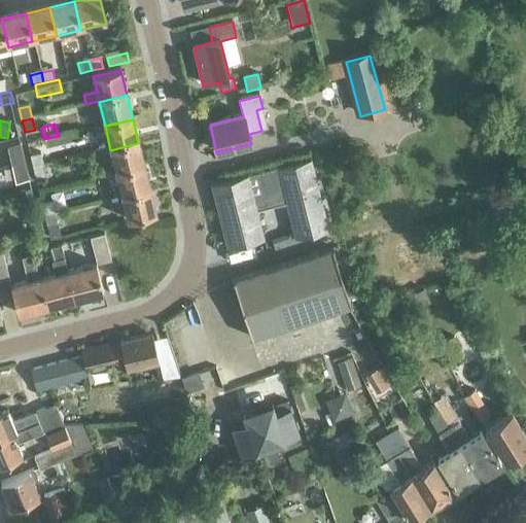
[(138,143),(110,150),(116,174),(144,167),(138,143)]
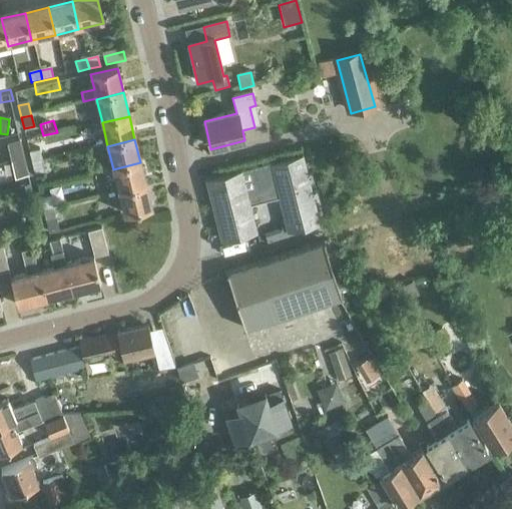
[(12,163),(24,160),(19,142),(7,145),(12,163)]
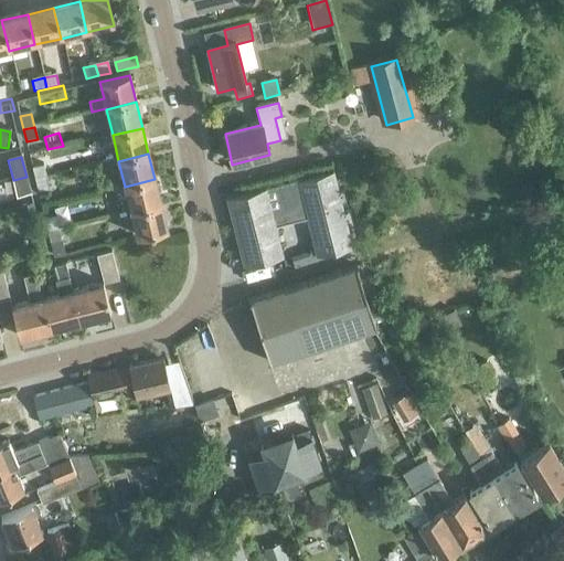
[(35,181),(46,179),(43,167),(33,169),(35,181)]
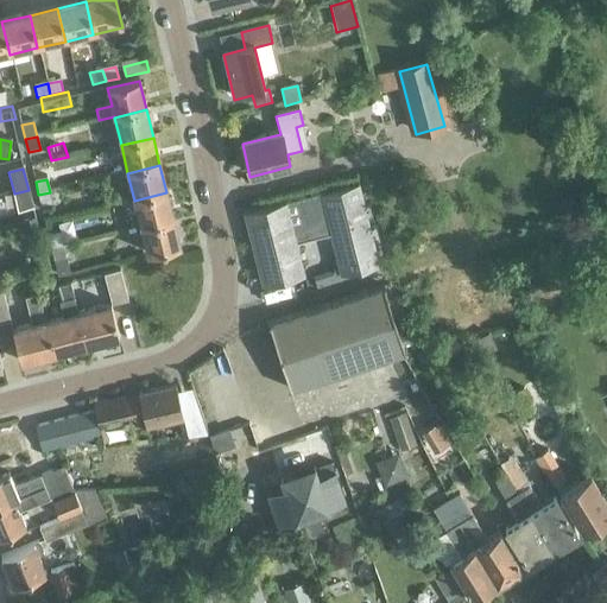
[(359,186),(245,215),(263,289),(295,280),(292,272),(303,270),(296,245),(330,236),(337,260),(347,258),(351,274),(379,267),(359,186)]
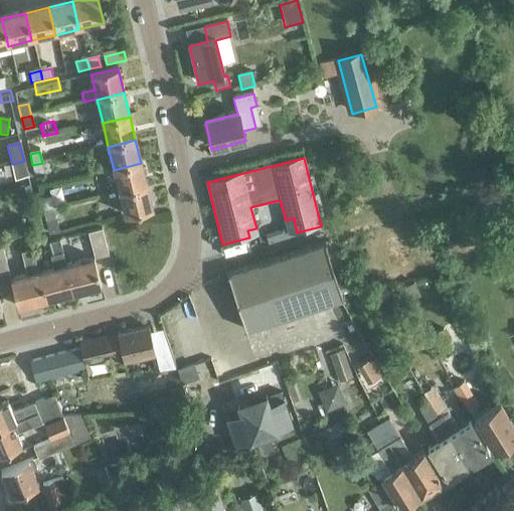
[(24,161),(12,164),(16,181),(28,178),(24,161)]
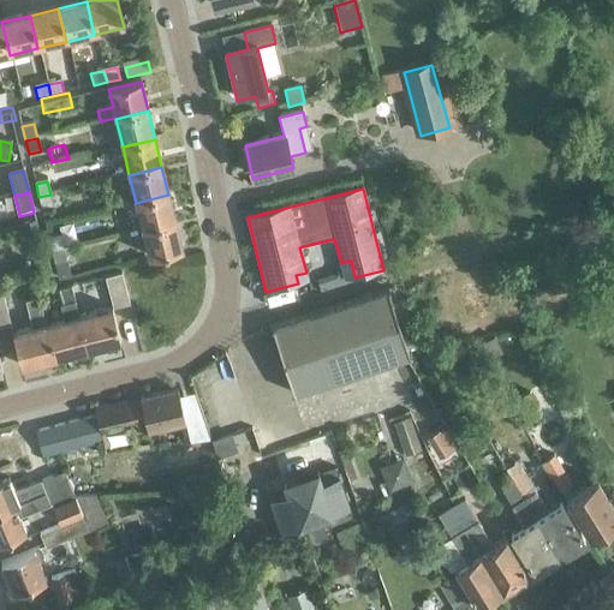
[(54,207),(51,195),(39,197),(42,210),(54,207)]
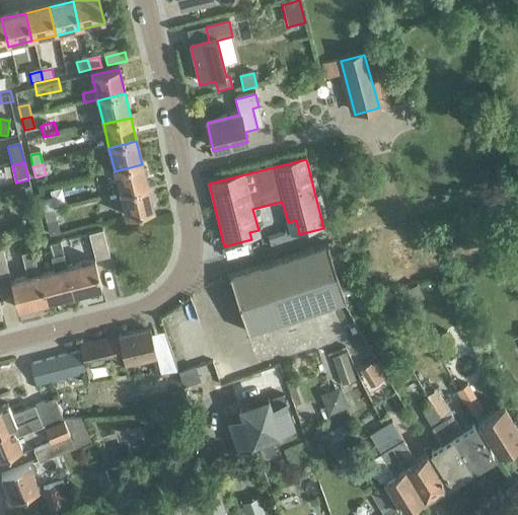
[(142,164),(115,171),(120,195),(147,189),(142,164)]
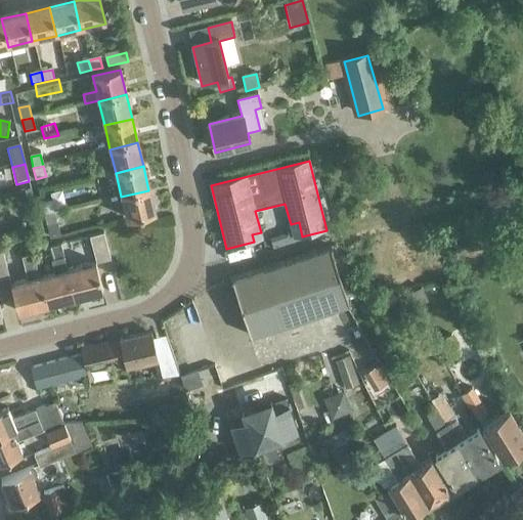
[(23,207),(34,204),(31,189),(19,192),(23,207)]
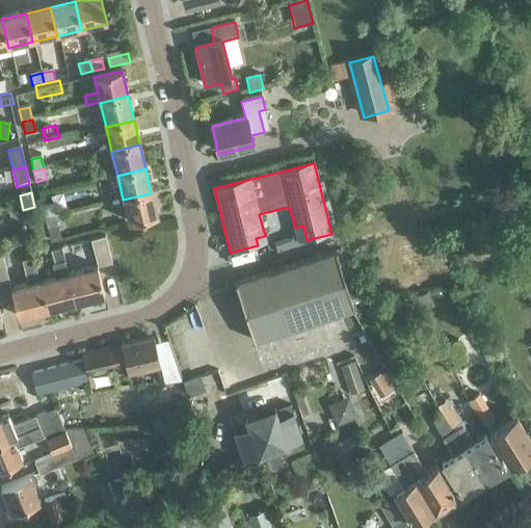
[(157,218),(151,193),(123,200),(129,226),(157,218)]
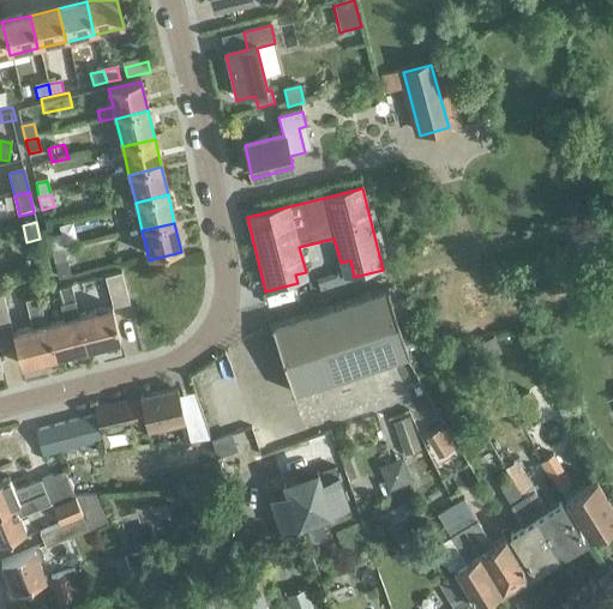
[(53,252),(64,249),(61,236),(49,240),(53,252)]
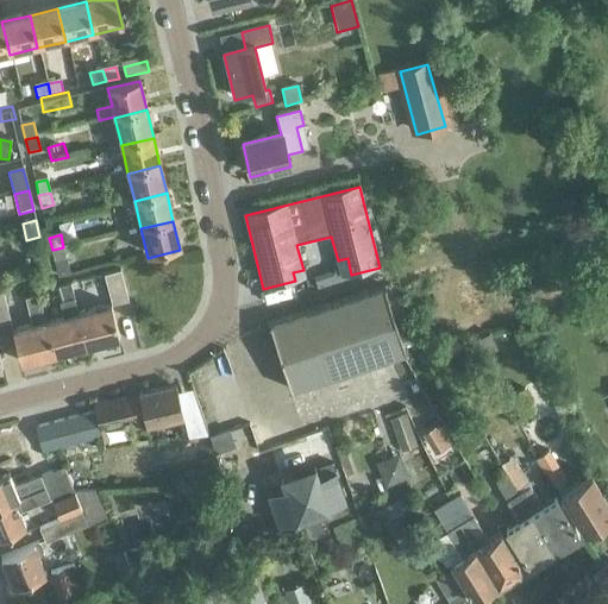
[(63,247),(52,250),(56,263),(67,260),(63,247)]
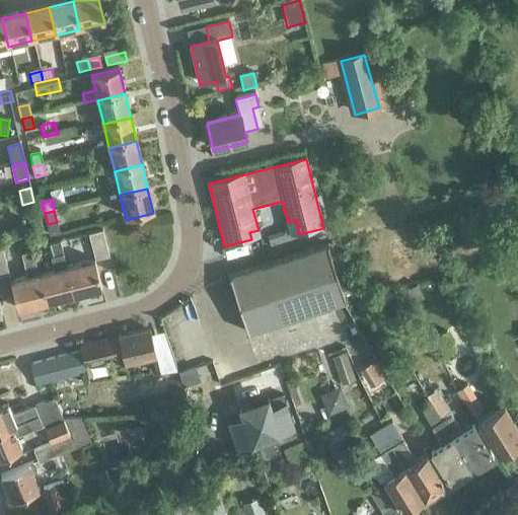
[(95,262),(108,258),(102,233),(88,236),(95,262)]
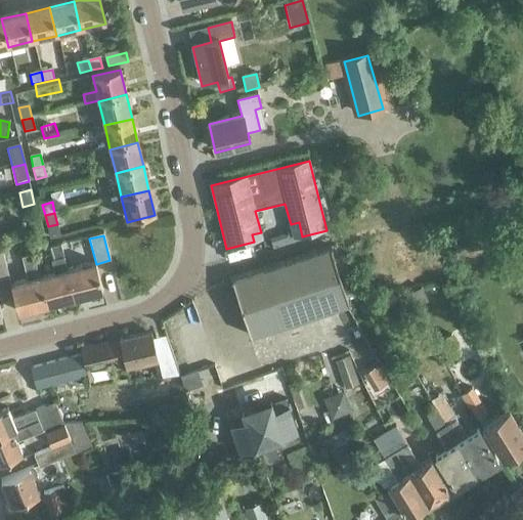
[(55,274),(39,278),(46,307),(75,300),(70,283),(67,271),(63,260),(59,247),(51,249),(54,262),(52,262),(55,274)]
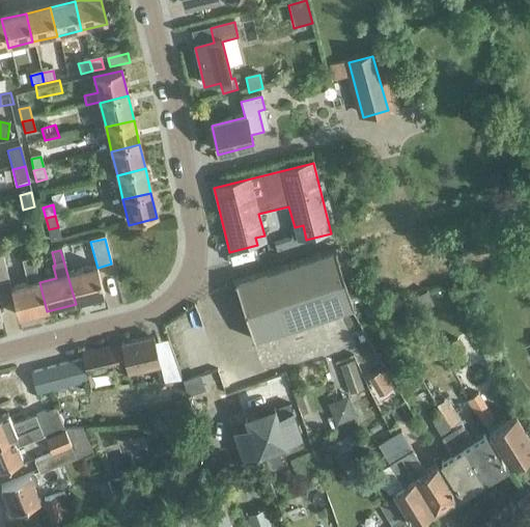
[(252,343),(353,310),(334,252),(233,285),(252,343)]
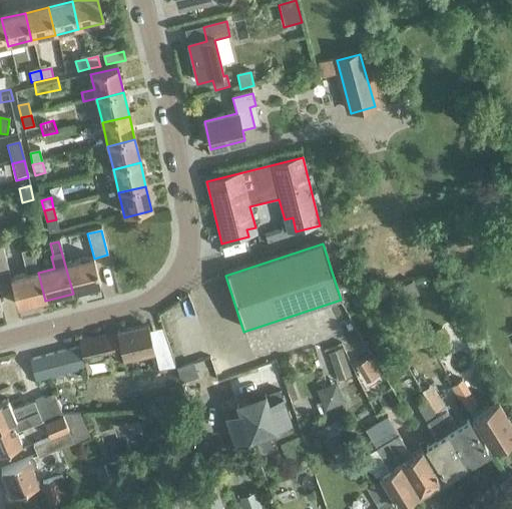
[(45,301),(38,273),(37,273),(32,250),(21,252),(26,276),(10,280),(17,309),(45,301)]
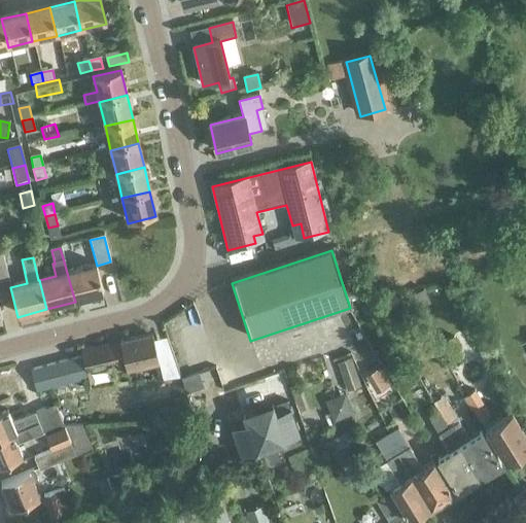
[(70,284),(75,302),(103,294),(95,266),(67,273),(70,284)]
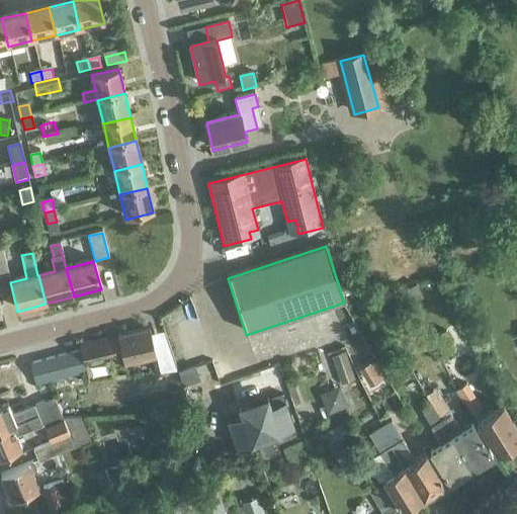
[(417,286),(403,292),(410,306),(423,298),(417,286)]
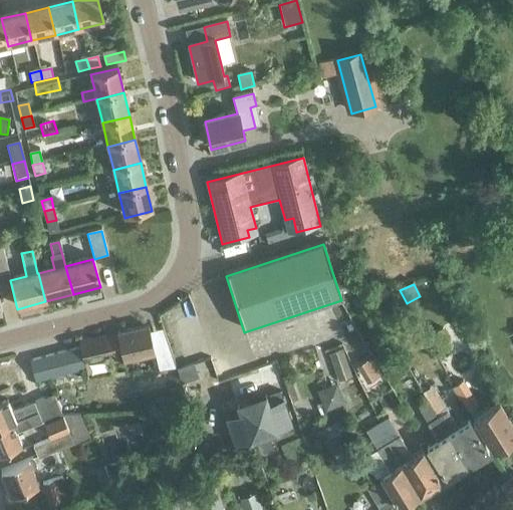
[(374,298),(366,303),(370,308),(378,304),(374,298)]
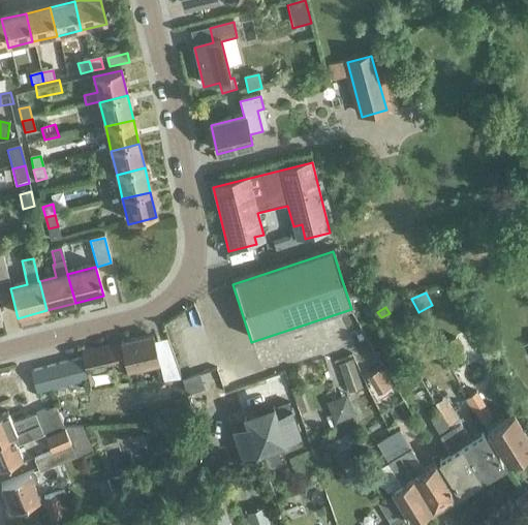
[(153,339),(82,353),(85,372),(113,367),(115,374),(158,365),(153,339)]
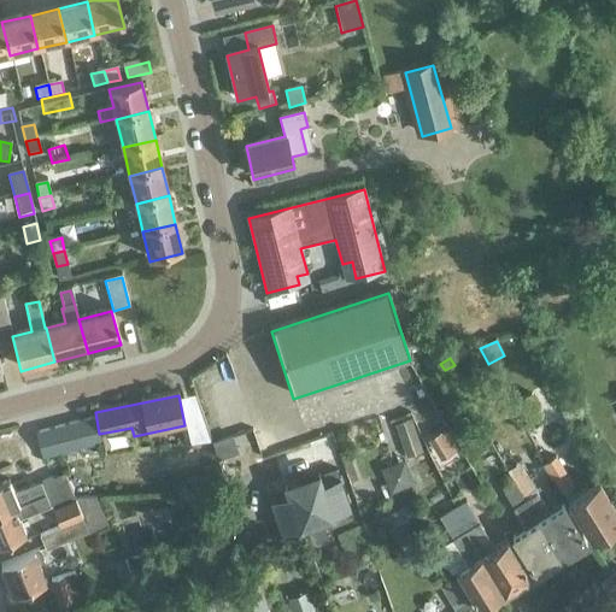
[(80,424),(86,449),(100,446),(94,421),(80,424)]
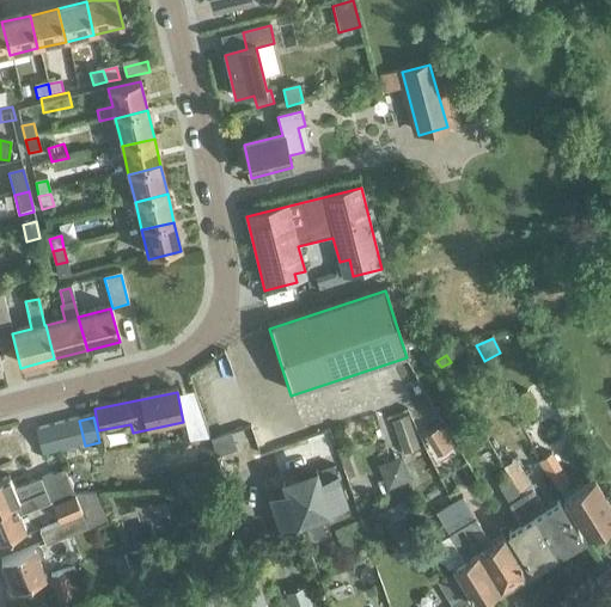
[(410,418),(393,424),(404,455),(421,451),(410,418)]
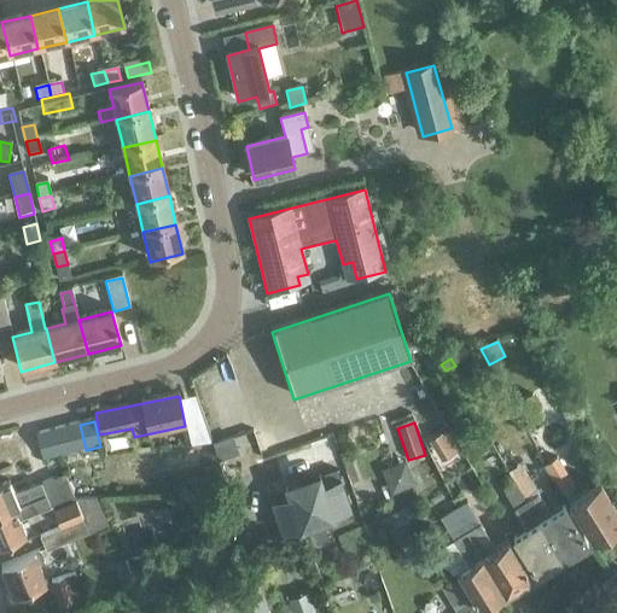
[(86,450),(80,425),(65,428),(71,454),(86,450)]
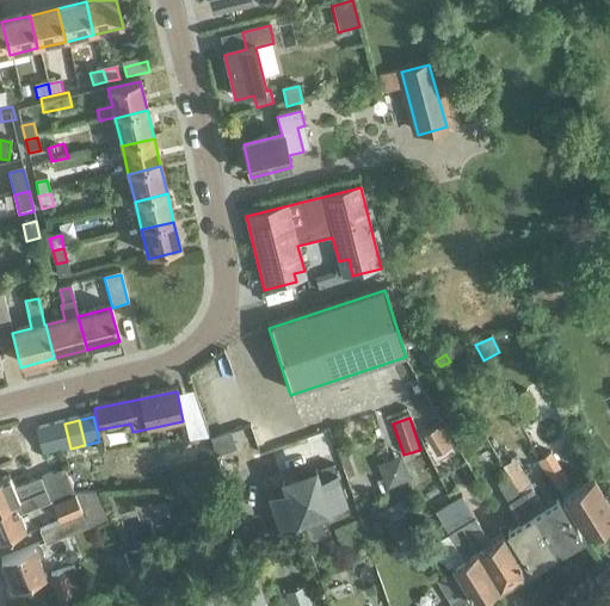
[(71,449),(65,424),(51,426),(59,451),(71,449)]
